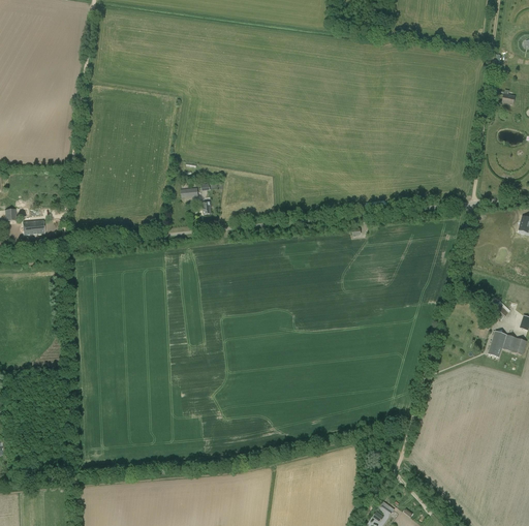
[(505,89),(504,92),(502,101),(512,103),(515,94),(508,93),(509,89),(509,90),(511,79),(506,78),(507,74),(502,74),(502,76),(496,75),(494,87),(505,89)]
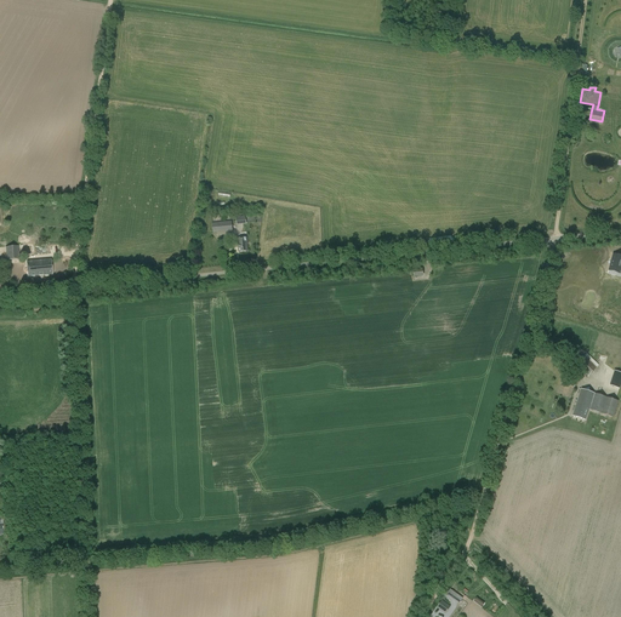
[(214,230),(233,228),(232,217),(212,220),(214,230)]
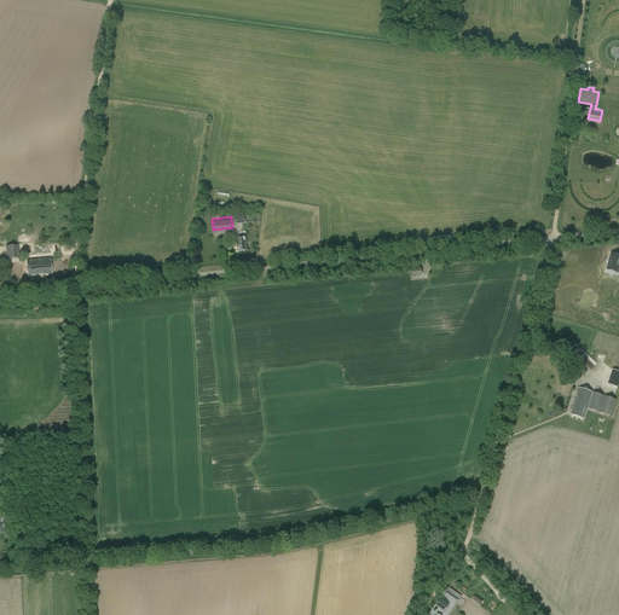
[(238,248),(247,248),(247,241),(247,235),(236,236),(237,242),(238,248)]
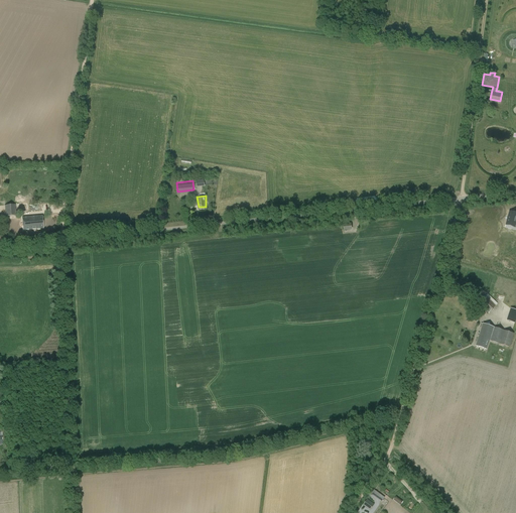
[(6,214),(16,213),(15,202),(5,203),(6,214)]
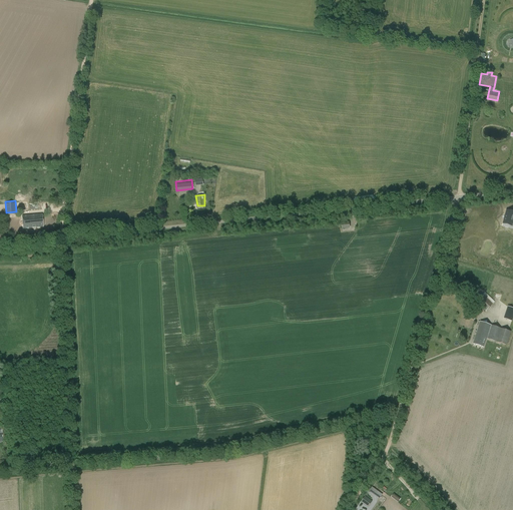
[(512,208),(507,207),(503,219),(512,221),(512,216),(512,208)]
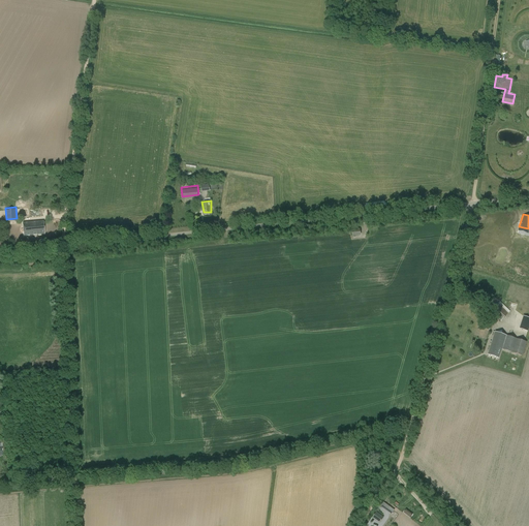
[(34,233),(44,231),(43,219),(23,220),(24,237),(34,236),(34,233)]
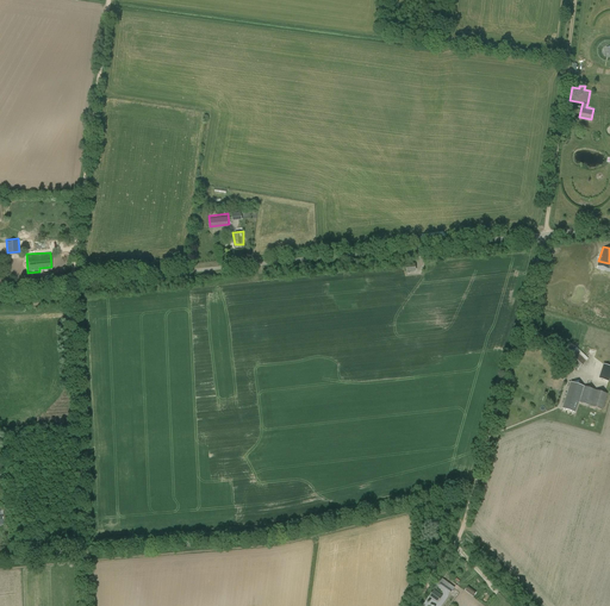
[(592,326),(595,328),(607,286),(604,285),(602,291),(601,291),(590,329),(592,329),(592,326)]
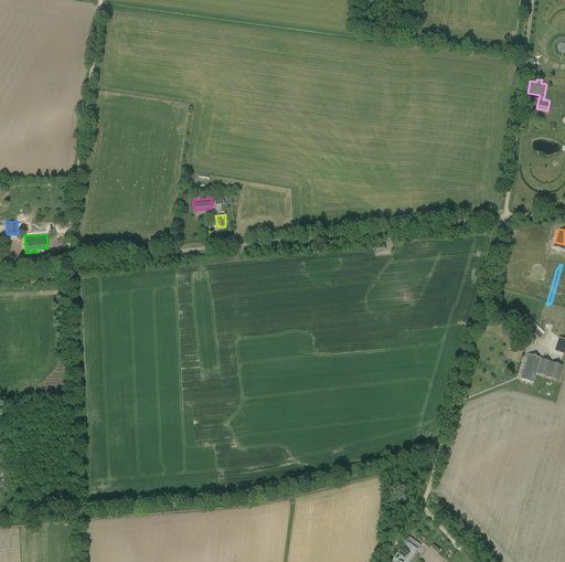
[(534,340),(545,329),(534,319),(523,329),(534,340)]
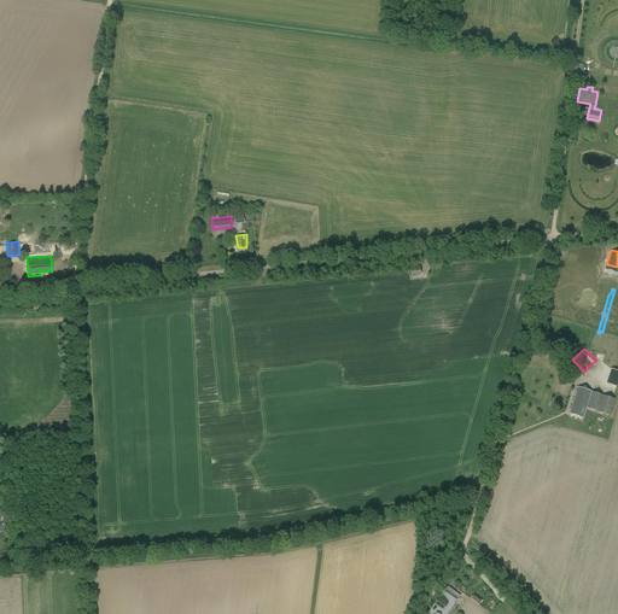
[(610,411),(616,396),(578,384),(570,410),(583,415),(587,404),(610,411)]
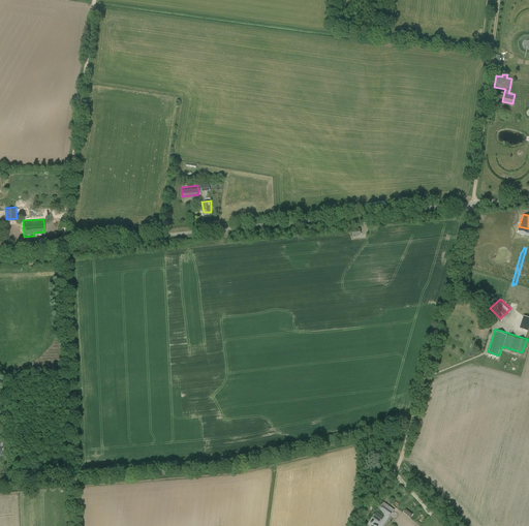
[(382,500),(380,503),(392,512),(394,508),(382,500)]
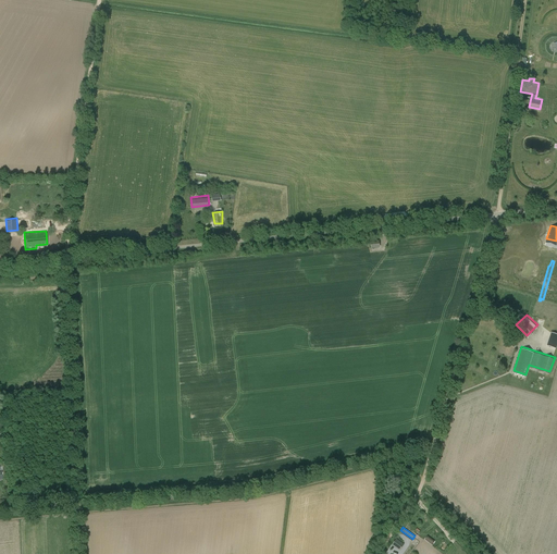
[(399,549),(404,542),(396,536),(392,542),(399,549)]
